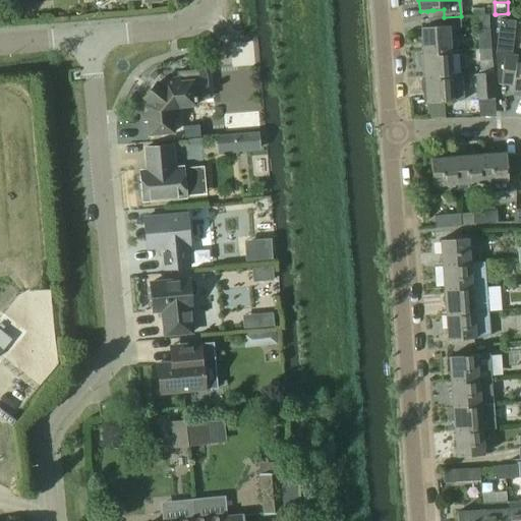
[(12,7),(0,8),(0,20),(13,19),(12,7)]
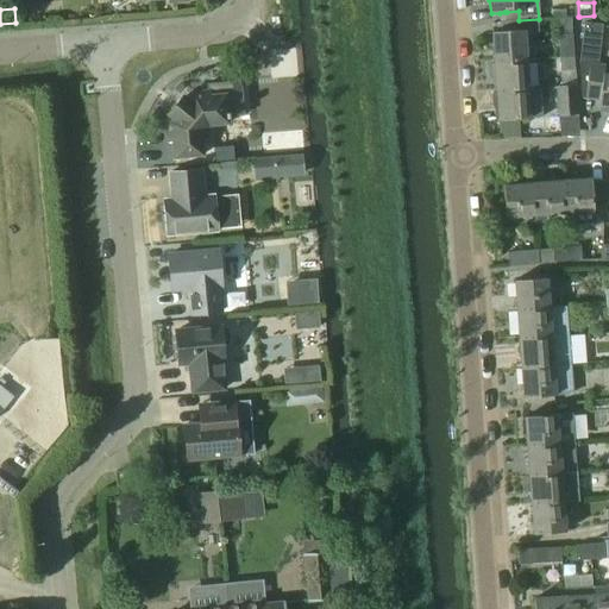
[(504,12),(500,13),(500,22),(504,22),(508,22),(518,20),(519,20),(519,11),(507,12),(504,12)]
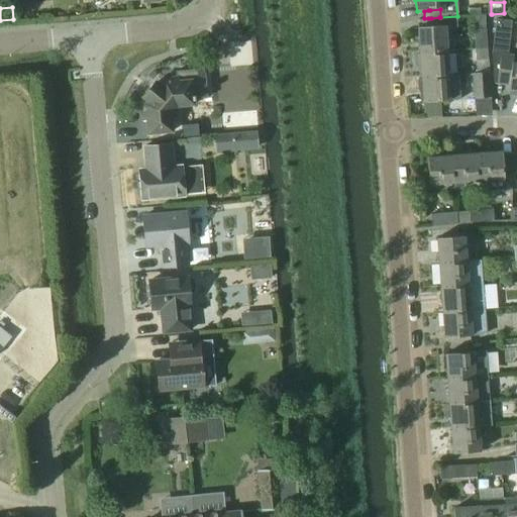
[(420,53),(447,50),(445,25),(418,27),(420,53)]
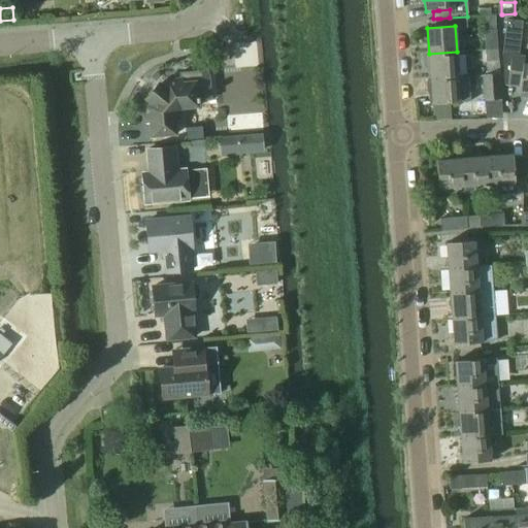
[(484,38),(485,50),(497,48),(496,37),(484,38)]
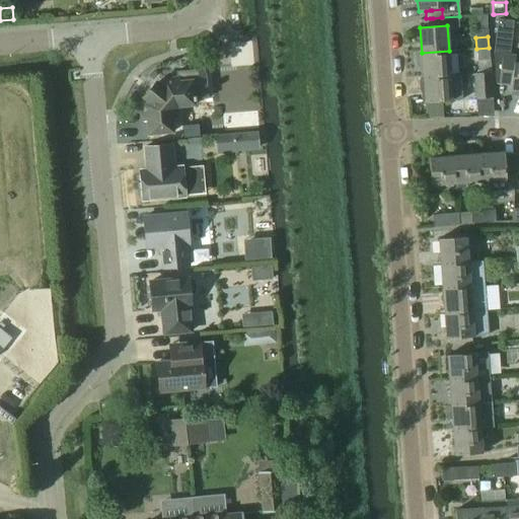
[(489,48),(476,49),(477,61),(490,60),(489,48)]
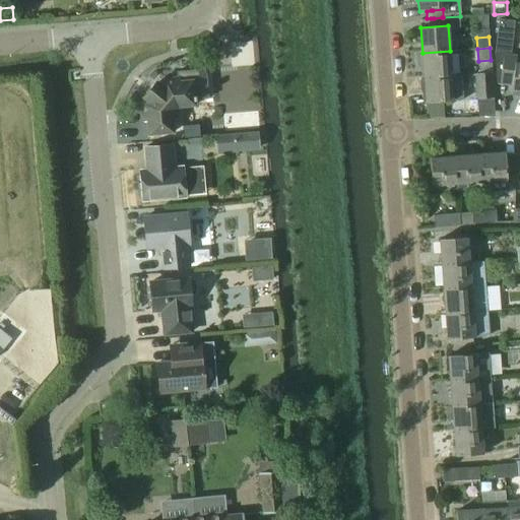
[(424,67),(424,77),(451,75),(450,51),(423,53),(423,54),(418,55),(418,66),(424,67)]
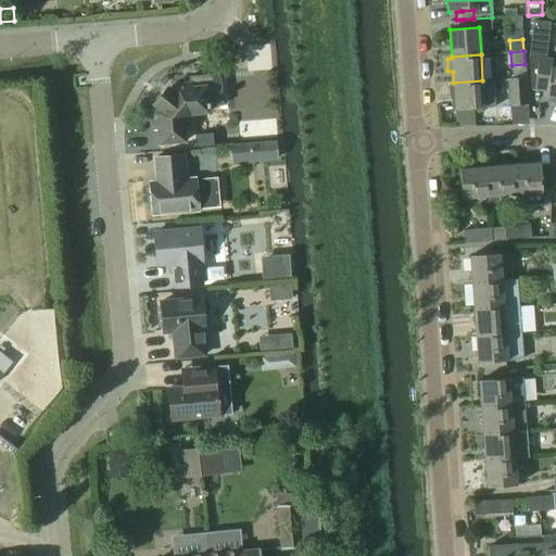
[(555,67),(552,67),(553,60),(539,58),(534,89),(547,91),(547,97),(550,97),(548,101),(555,101),(555,67)]
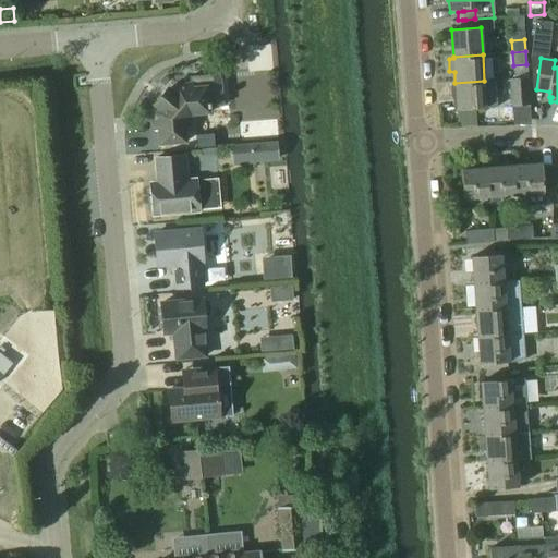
[(211,107),(223,106),(220,74),(191,77),(191,84),(176,85),(171,91),(168,88),(154,105),(157,108),(153,112),(155,130),(159,130),(160,144),(186,142),(184,122),(191,114),(211,112),(211,107)]
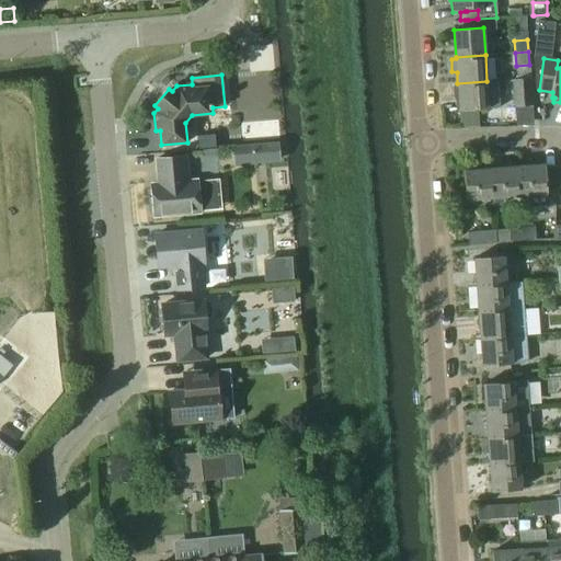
[(533,105),(530,78),(517,79),(518,105),(533,105)]
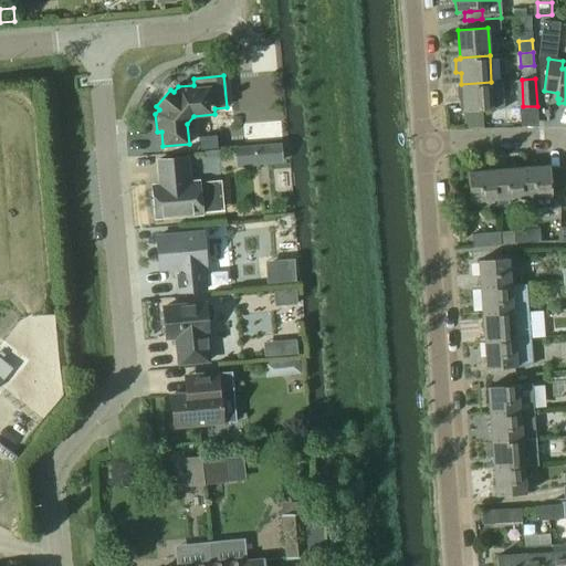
[(461,85),(457,86),(458,98),(462,100),(463,112),(493,109),(504,108),(502,81),(491,82),(461,84),(461,85)]
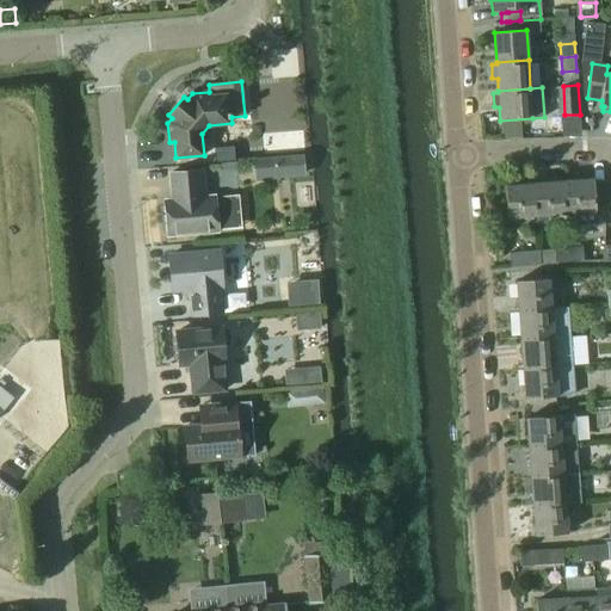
[(236,148),(221,149),(221,164),(236,162),(236,148)]
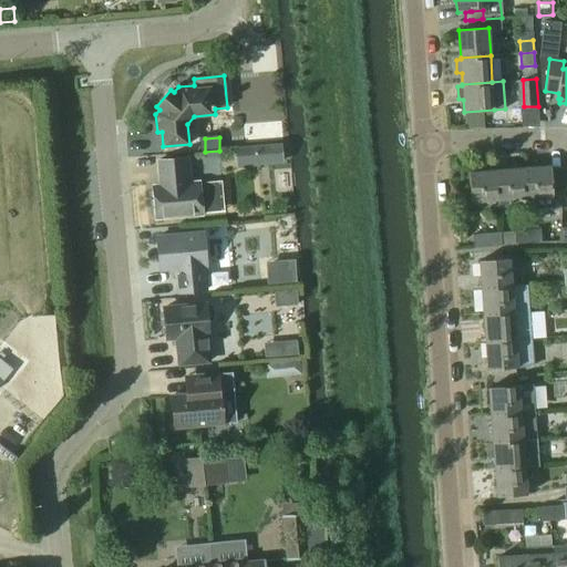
[(281,144),(258,146),(260,164),(284,162),(281,144)]
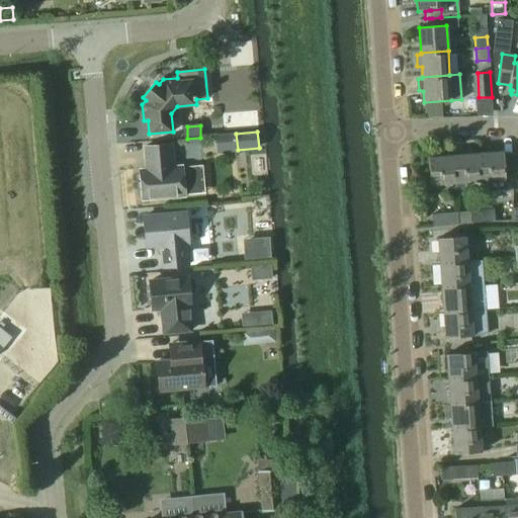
[(143,200),(185,196),(182,167),(173,168),(171,145),(145,147),(147,170),(140,171),(143,200)]
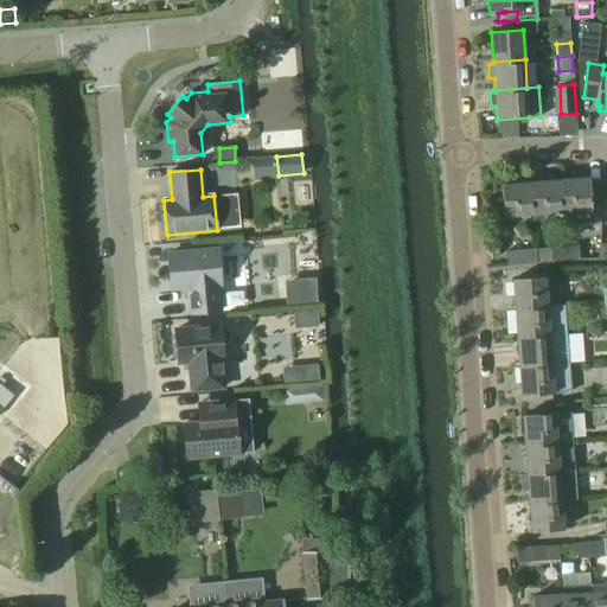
[(590,178),(562,180),(566,225),(594,223),(590,178)]
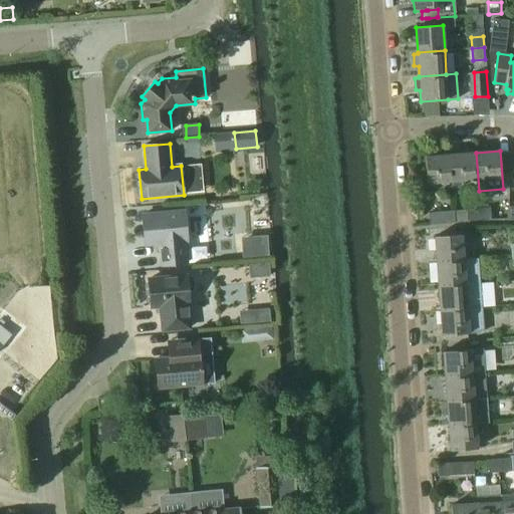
[(462,188),(462,181),(476,180),(477,191),(479,191),(476,153),(450,155),(452,182),(452,189),(462,188)]
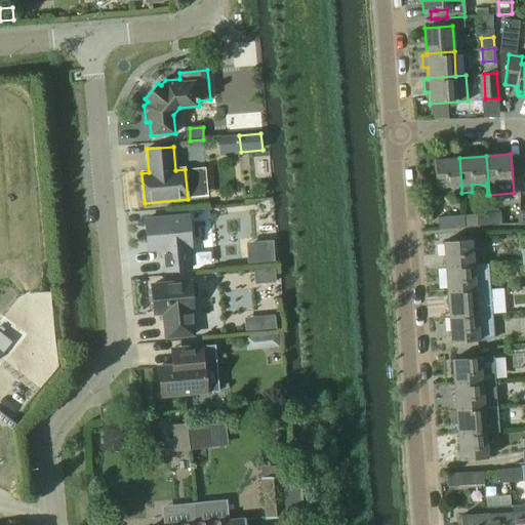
[(434,160),(436,188),(461,186),(459,158),(434,160)]
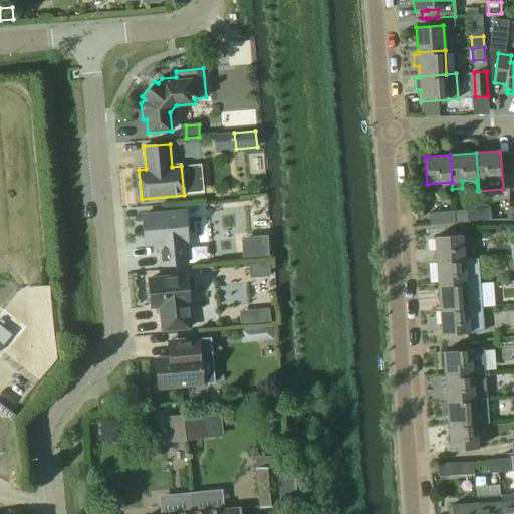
[(480,209),(480,221),(492,220),(490,208),(480,209)]
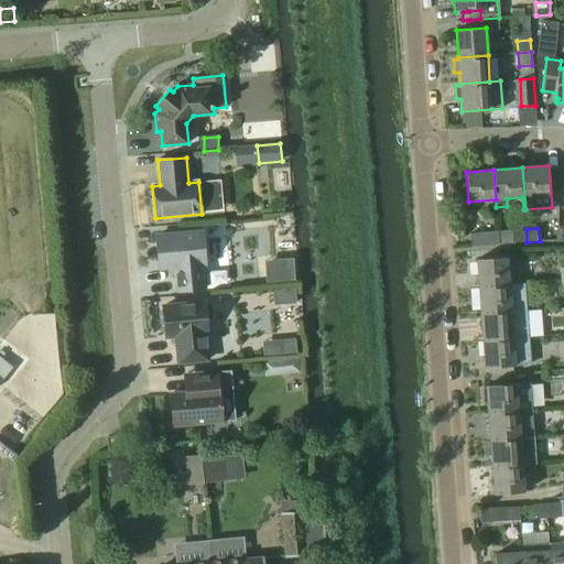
[(512,243),(527,242),(527,229),(512,230),(512,243)]
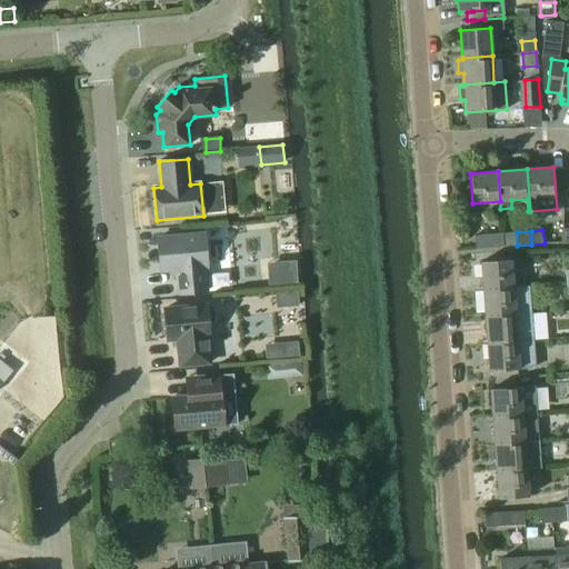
[(503,247),(502,233),(475,236),(476,249),(503,247)]
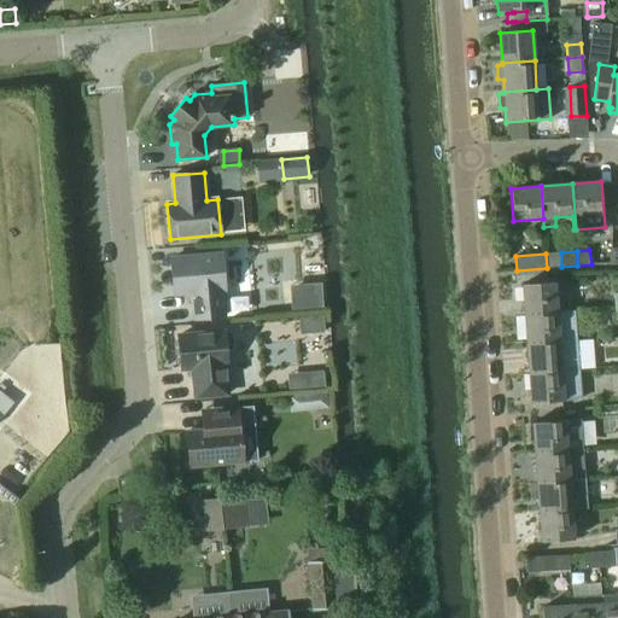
[(222,291),(226,290),(222,255),(172,258),(175,295),(192,293),(196,320),(225,318),(222,291)]
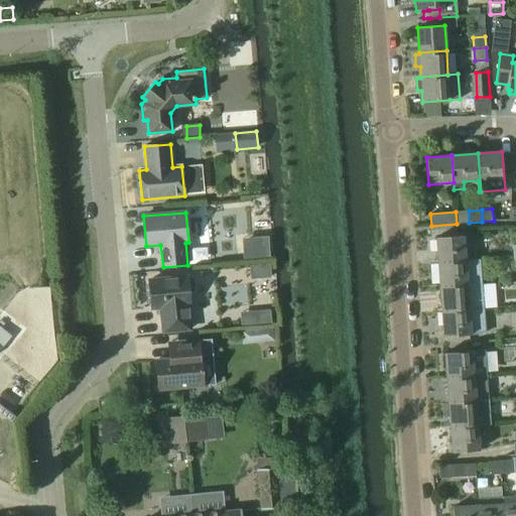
[(438,263),(466,260),(464,236),(436,238),(438,263)]
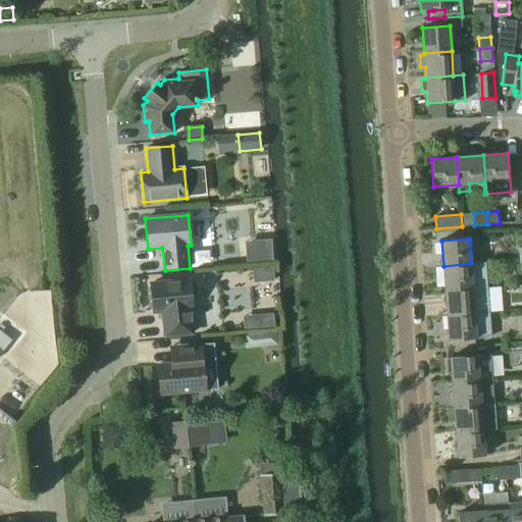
[(269,241),(249,242),(251,262),(271,261),(269,241)]
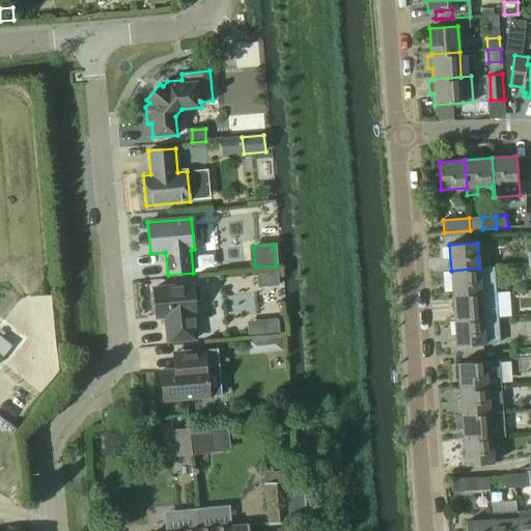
[(479,268),(451,271),(453,296),(497,292),(495,267),(479,269),(479,268)]
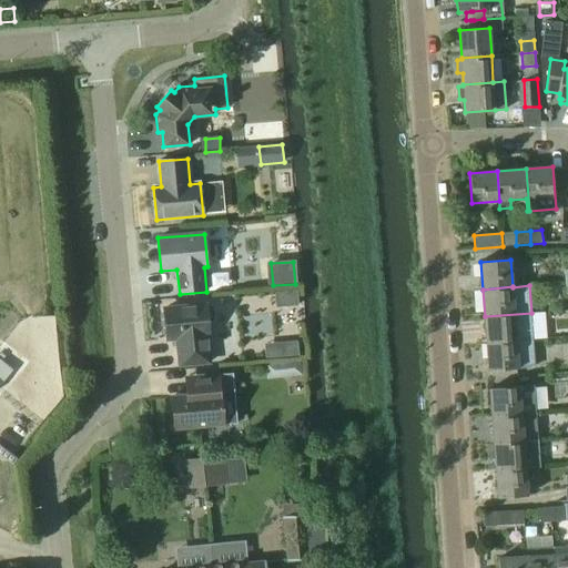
[(212,322),(214,320),(213,310),(211,306),(206,307),(206,305),(164,308),(168,340),(178,338),(180,365),(210,363),(206,336),(210,336),(209,322),(212,322)]
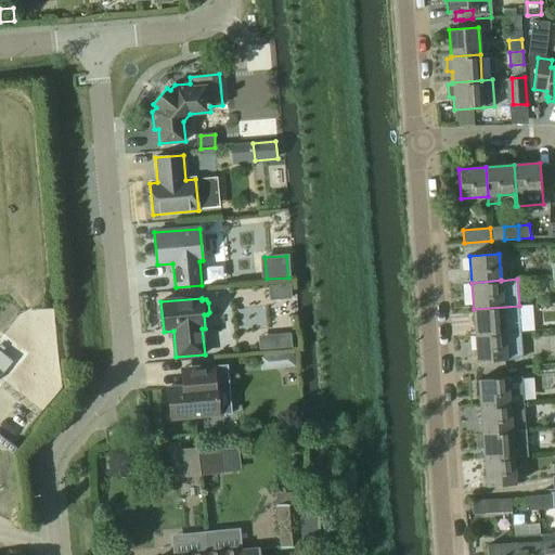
[(519,306),(474,309),(475,336),(520,333),(519,306)]
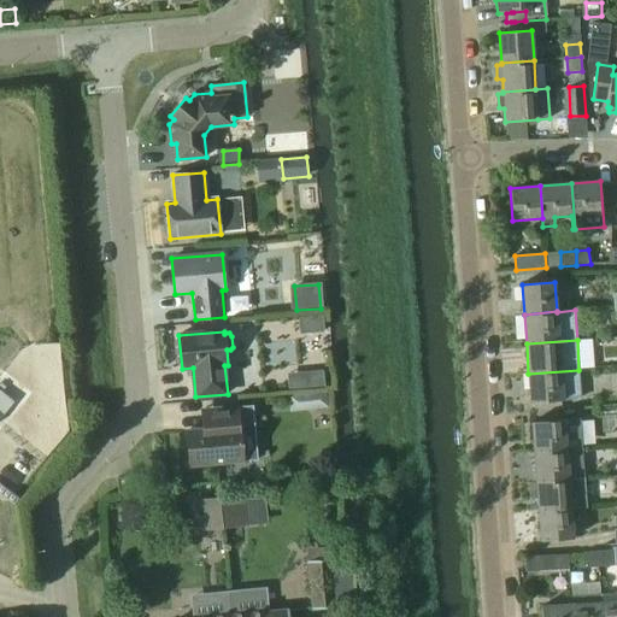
[(325,370),(309,371),(310,388),(327,386),(325,370)]
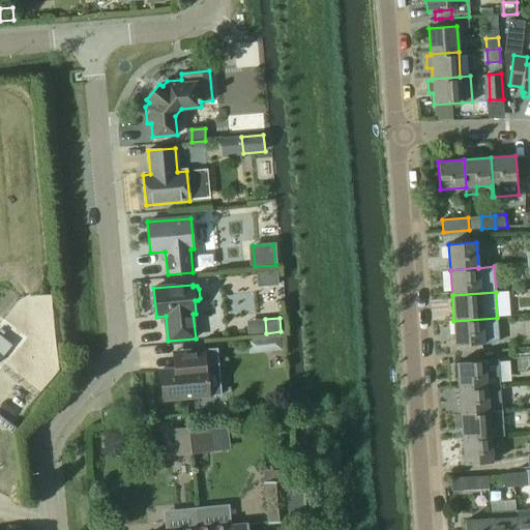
[(497,318),(453,321),(455,346),(479,345),(483,344),(499,343),(497,318)]
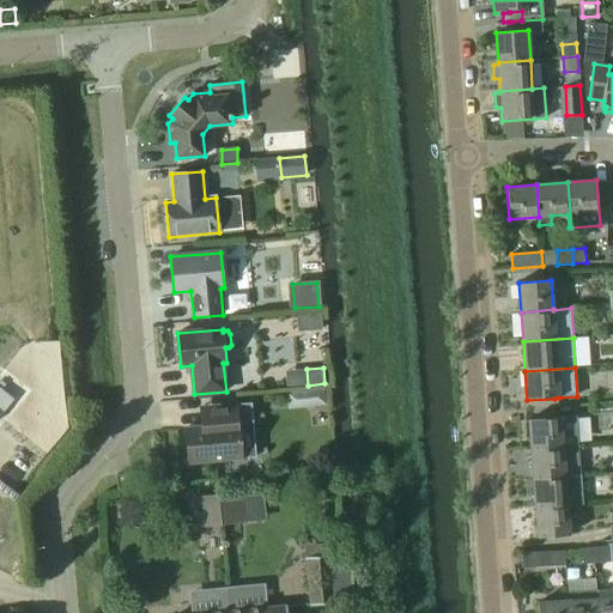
[(325,388),(308,390),(309,407),(327,405),(325,388)]
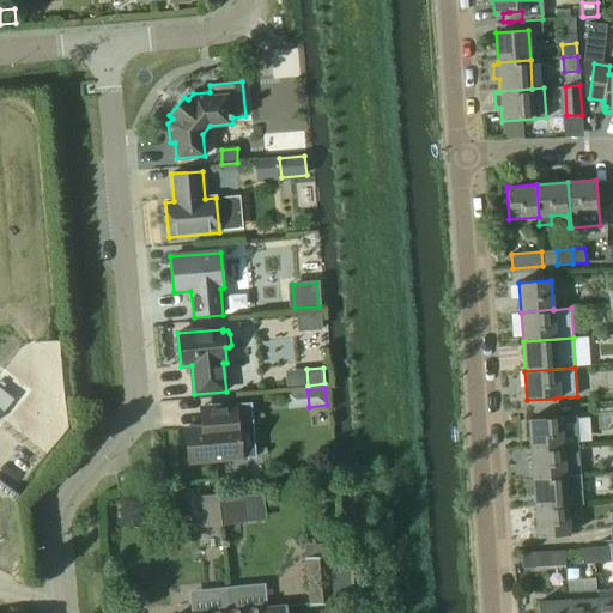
[(201,408),(202,426),(186,429),(189,463),(242,459),(238,425),(253,424),(252,404),(201,408)]
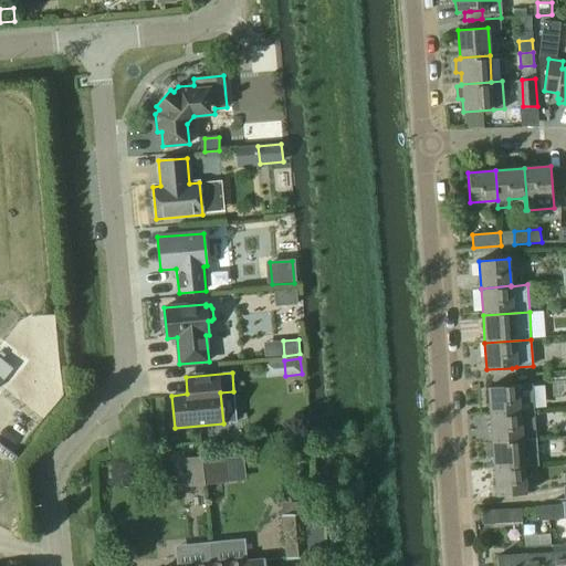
[(526,402),(520,402),(519,385),(488,387),(490,416),(527,412),(526,402)]
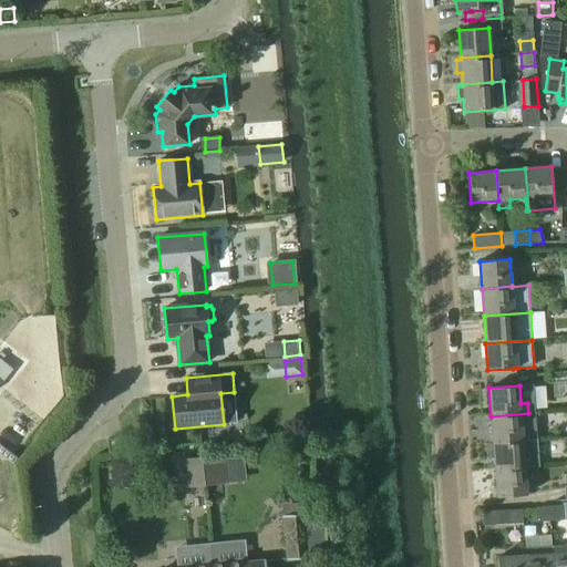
[(528,413),(491,416),(493,443),(536,440),(535,413),(528,413)]
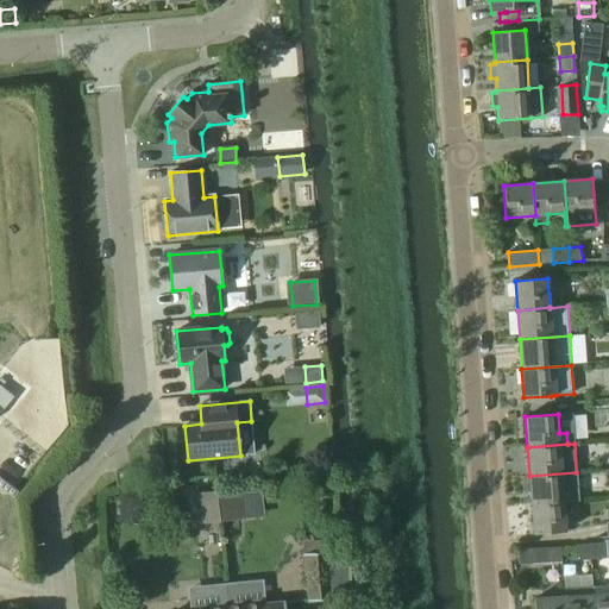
[(118,487),(131,485),(130,471),(115,472),(118,487)]
